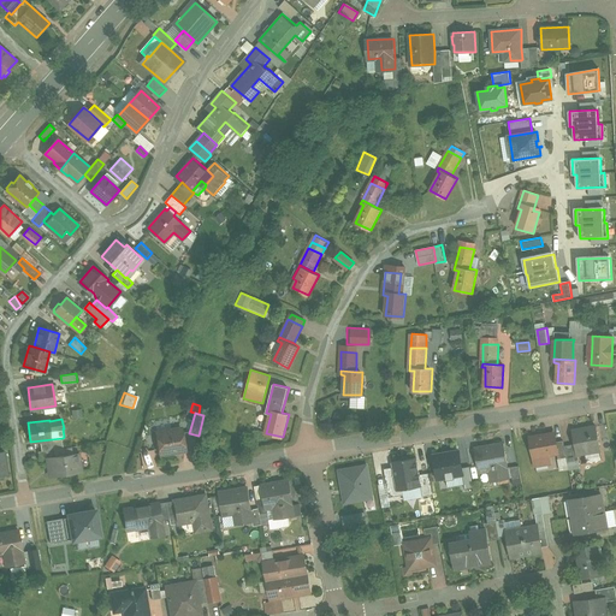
[(597,426),(573,430),(575,443),(578,454),(600,450),(602,460),(603,460),(597,426)]
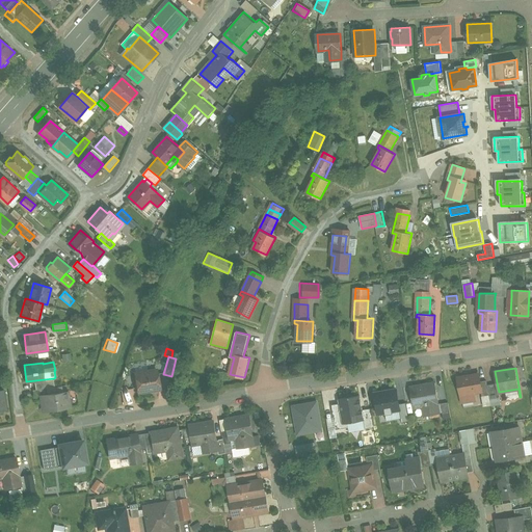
[(157,370),(136,374),(137,379),(135,382),(136,389),(139,390),(139,392),(160,389),(157,370)]
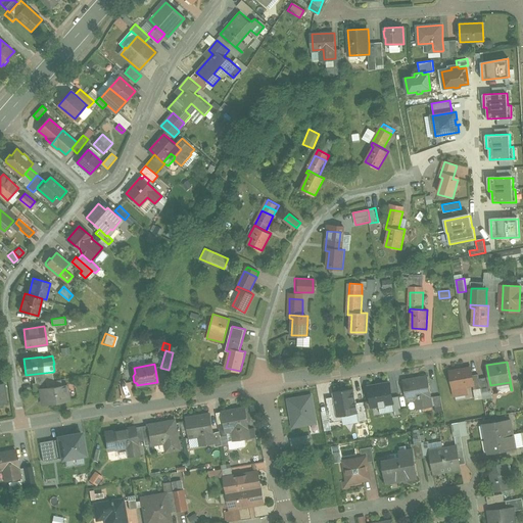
[(471,368),(452,371),(456,394),(468,392),(467,385),(474,384),(473,375),(471,368)]
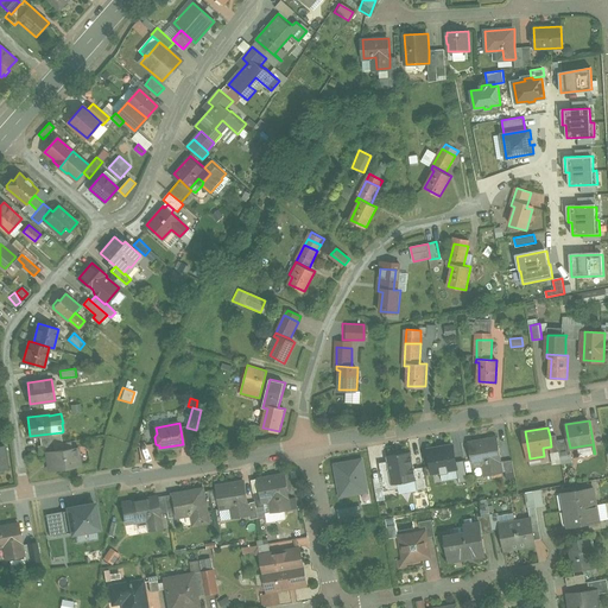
[(62,432),(40,435),(42,445),(54,443),(63,442),(62,432)]
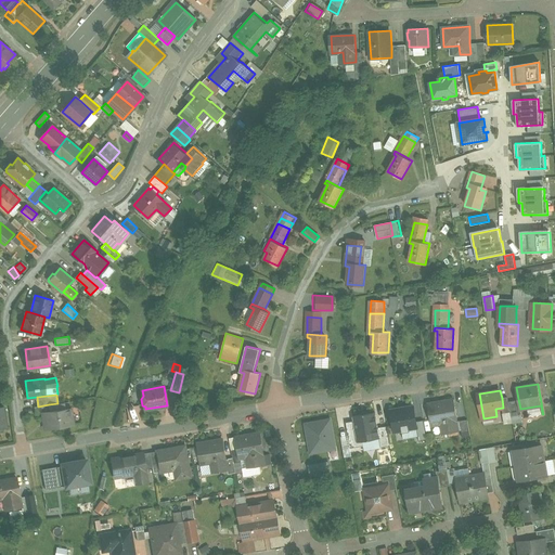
[(508,397),(502,398),(503,408),(505,424),(513,423),(508,401),(508,397)]
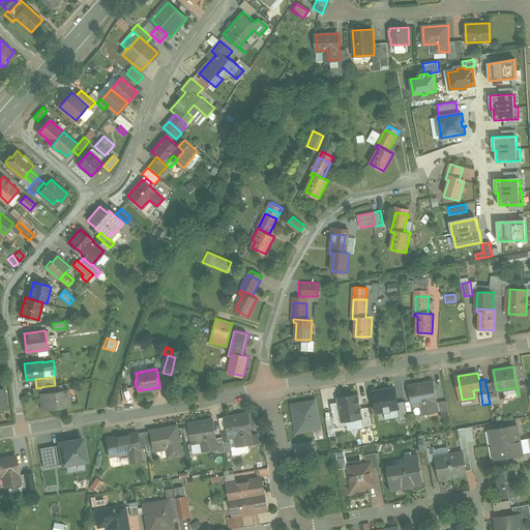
[(434,380),(409,385),(413,406),(424,404),(427,406),(429,413),(438,411),(437,402),(438,402),(434,380)]
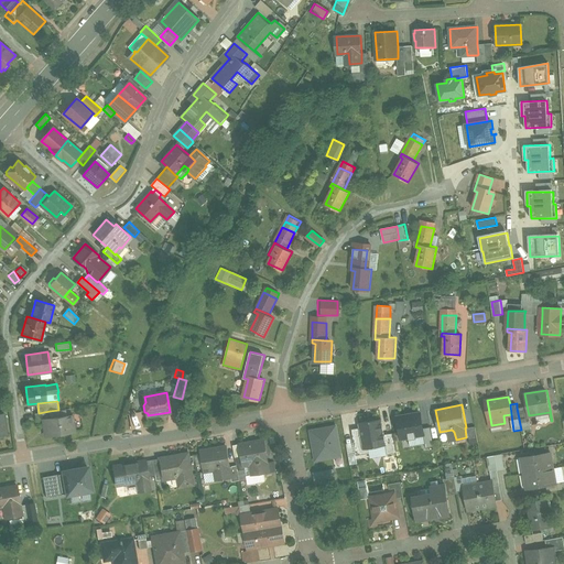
[(527,405),(517,408),(521,430),(531,427),(529,415),(527,405)]
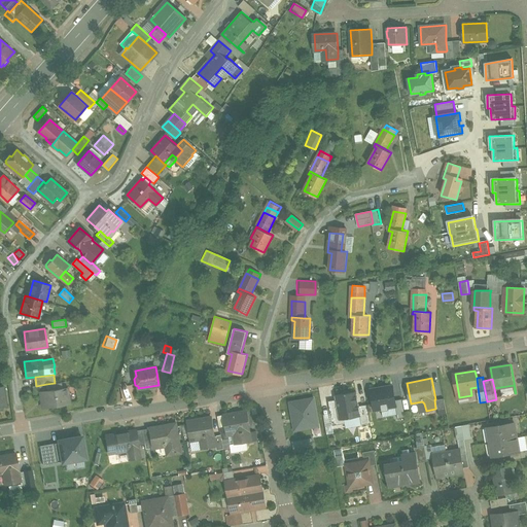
[(36,386),(33,386),(34,393),(41,392),(41,391),(47,390),(46,384),(36,386)]
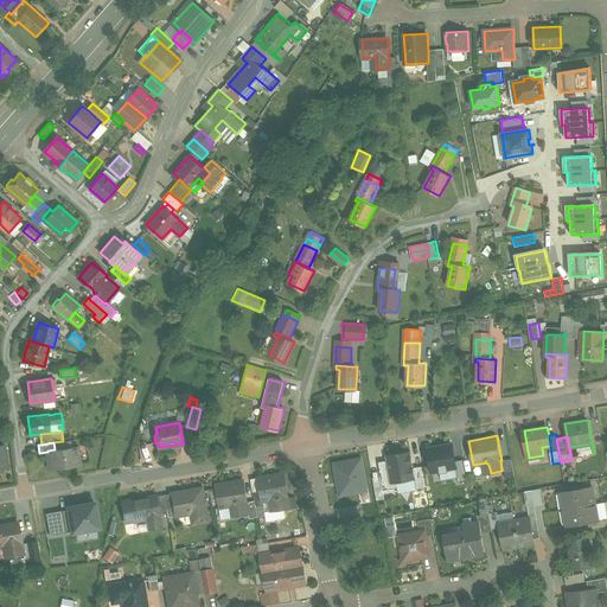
[(452,443),(427,448),(432,472),(440,471),(440,473),(448,472),(447,470),(455,468),(457,467),(455,461),(452,443)]
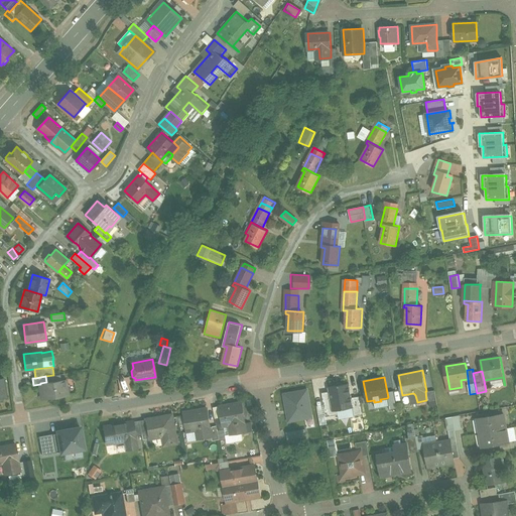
[(46,382),(40,383),(40,384),(42,399),(69,395),(67,385),(61,386),(61,380),(46,382)]
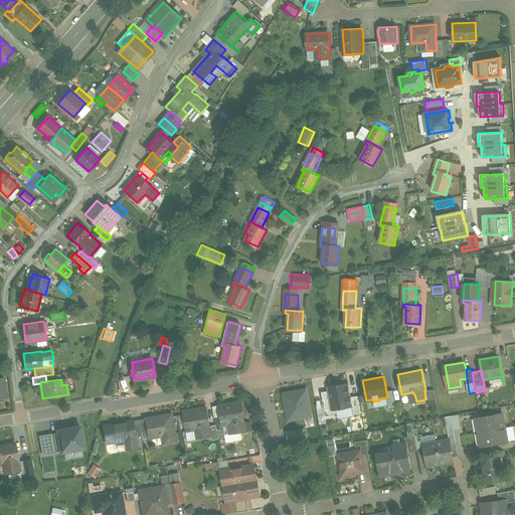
[(348,383),(328,386),(328,390),(332,410),(337,409),(352,406),(351,396),(348,383)]
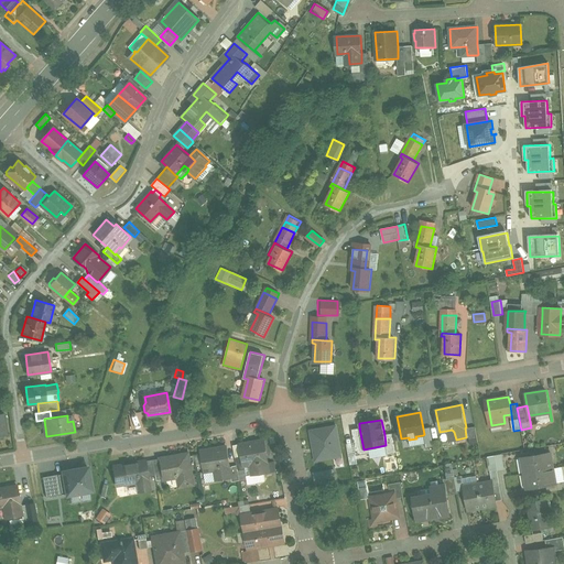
[(476,425),(467,427),(470,444),(479,443),(476,425)]
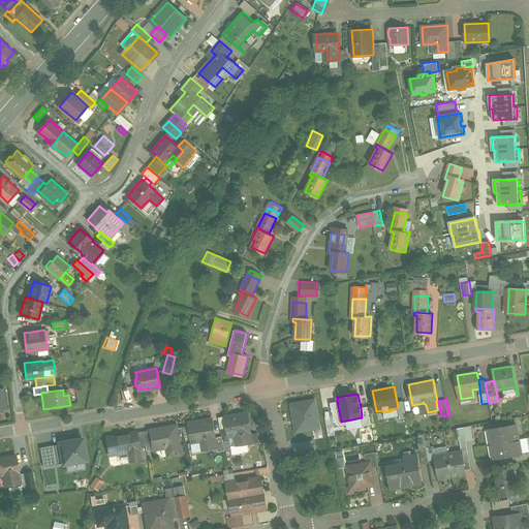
[(314,401),(292,405),(294,421),(296,419),(298,430),(303,429),(304,431),(312,430),(311,427),(318,426),(314,401)]
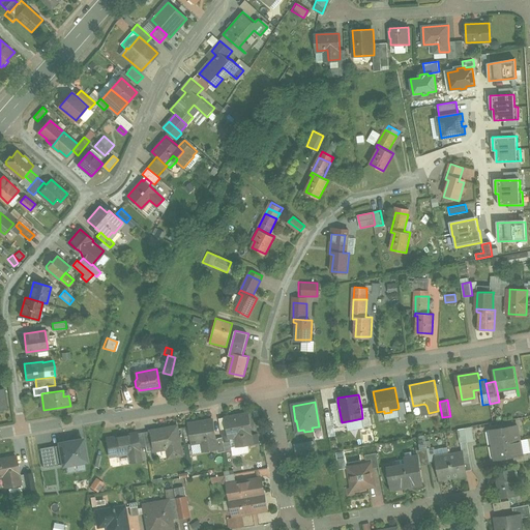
[(342,422),(337,402),(330,403),(334,428),(347,425),(347,421),(342,422)]
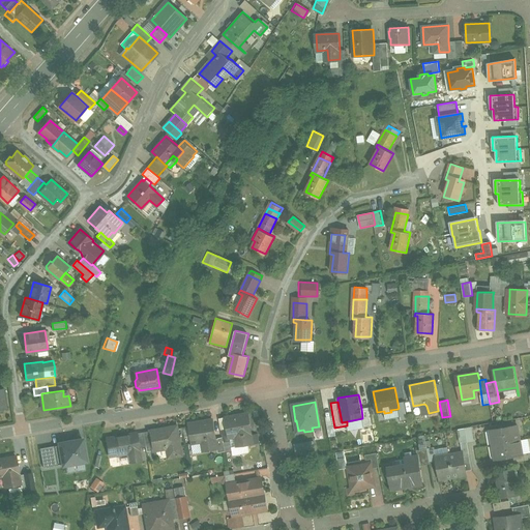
[(405,402),(398,403),(399,408),(398,409),(400,421),(408,419),(405,402)]
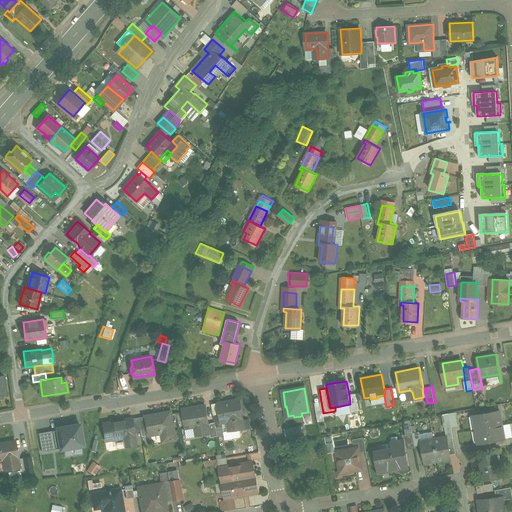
[(357,393),(349,394),(350,404),(351,412),(360,411),(357,393)]
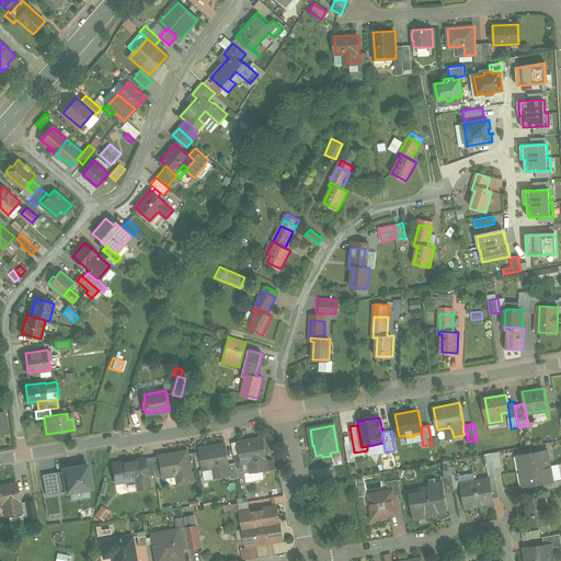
[(254,439),(250,441),(250,439),(240,442),(242,453),(243,462),(244,462),(252,460),(253,470),(252,470),(252,471),(268,469),(263,437),(254,439)]
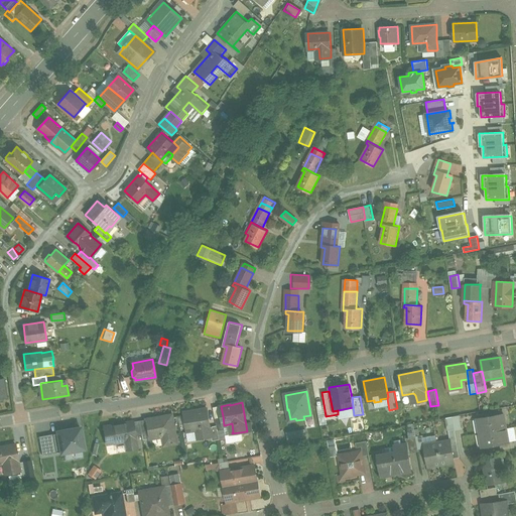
[(315,405),(318,424),(324,423),(320,404),(315,405)]
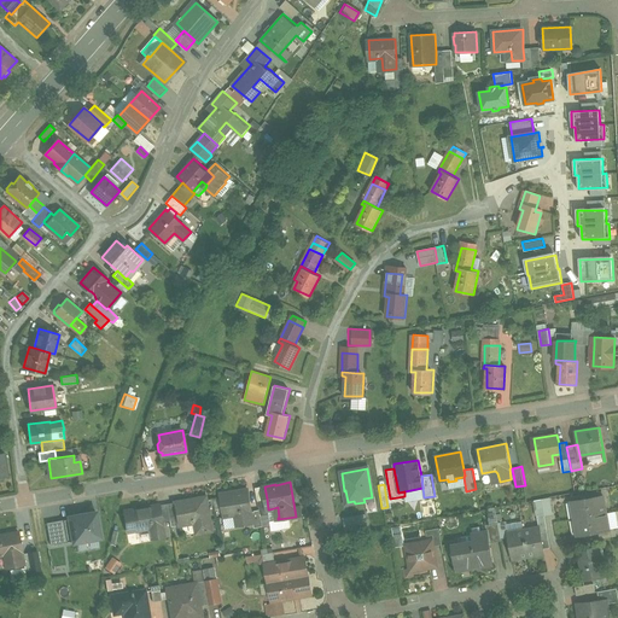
[(244,491),(239,493),(239,491),(221,494),(225,517),(238,514),(240,525),(238,525),(238,526),(254,523),(255,523),(252,511),(249,489),(243,490),(244,491)]
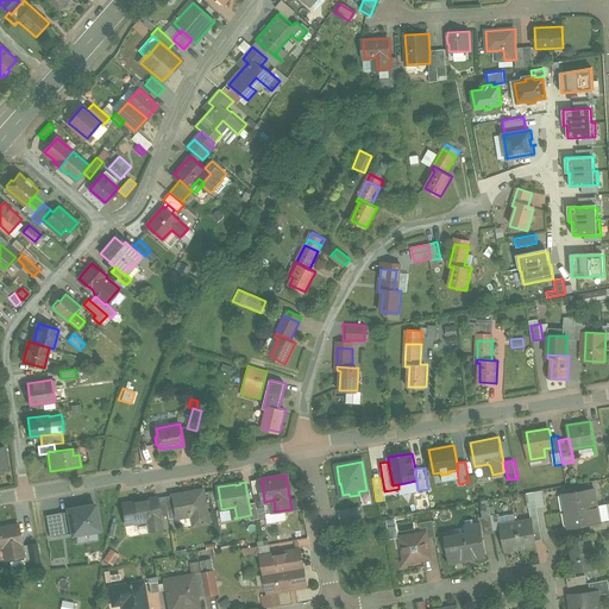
[(584,491),(578,493),(577,490),(562,494),(562,495),(565,494),(567,509),(564,509),(565,510),(567,510),(597,504),(595,488),(584,489),(584,491)]
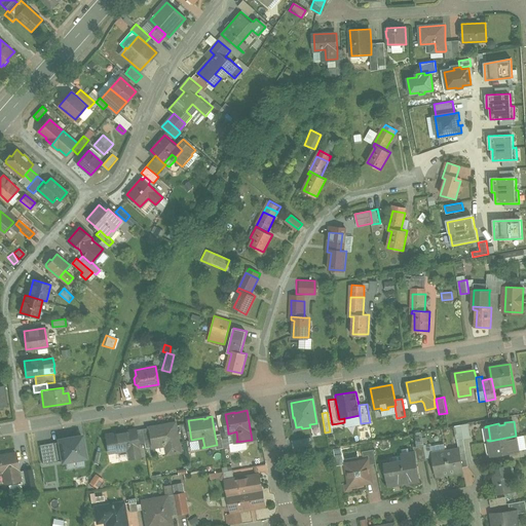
[(168,425),(161,426),(160,424),(149,426),(152,447),(166,444),(168,453),(181,451),(176,422),(168,423),(168,425)]
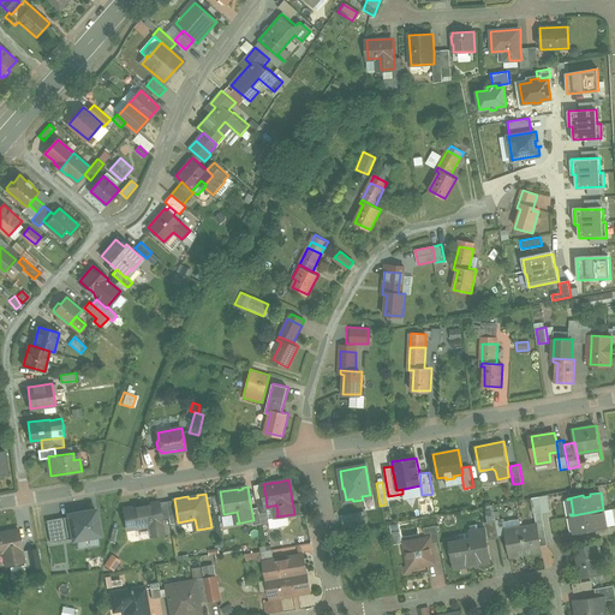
[(549,494),(539,496),(543,512),(551,511),(549,494)]
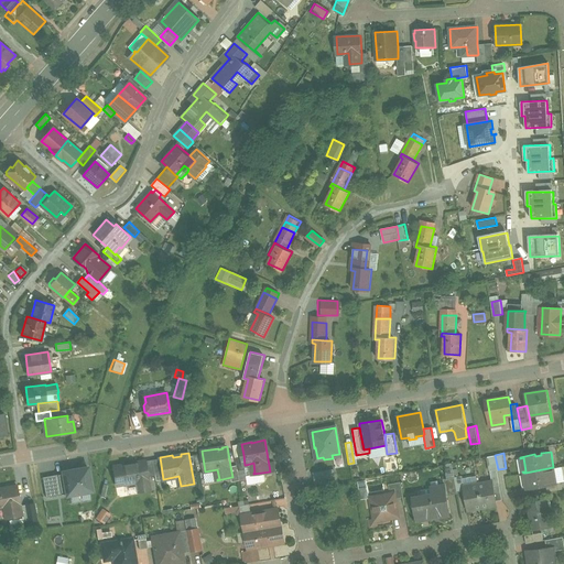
[(243,455),(236,457),(238,465),(239,470),(246,469),(246,465),(245,465),(243,455)]
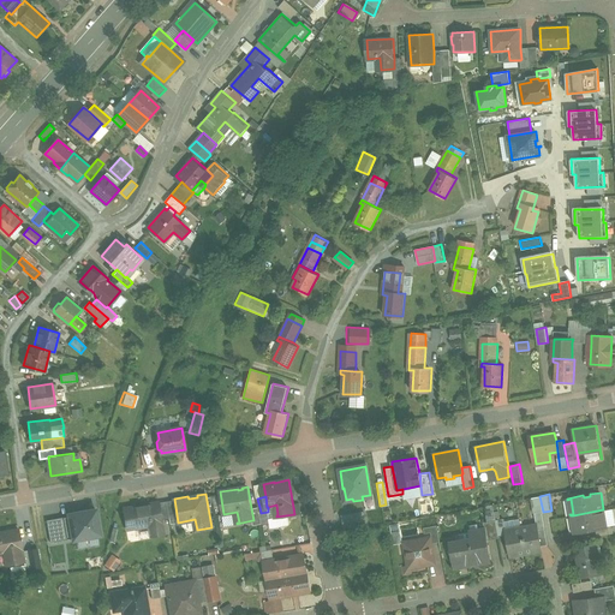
[(174,499),(167,501),(169,518),(171,524),(178,523),(174,499)]
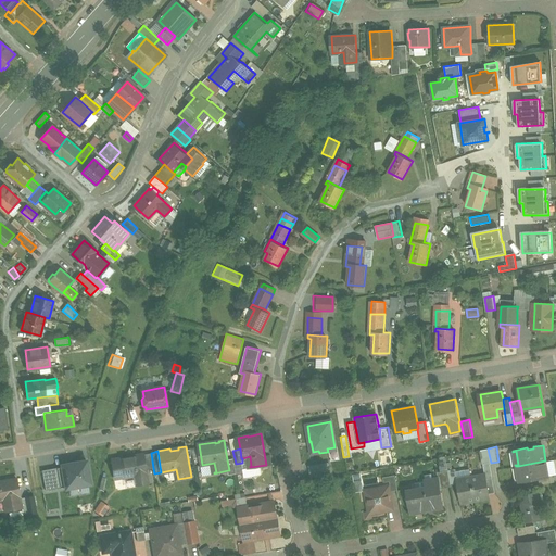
[(151,453),(142,454),(146,469),(153,468),(151,453)]
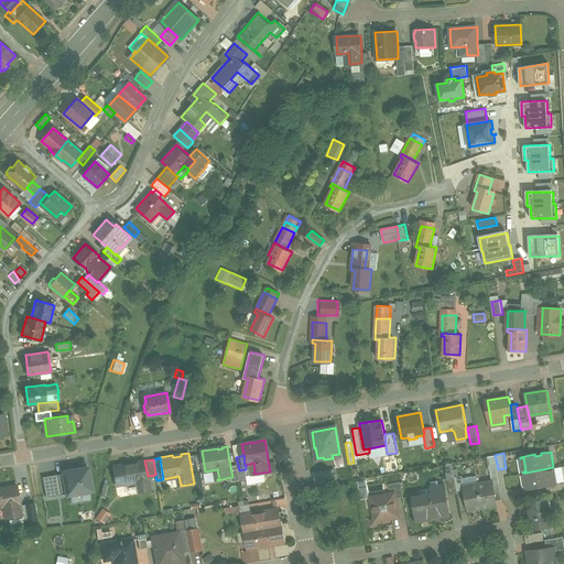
[(144,461),(114,466),(117,485),(137,481),(138,491),(150,489),(148,476),(144,461)]
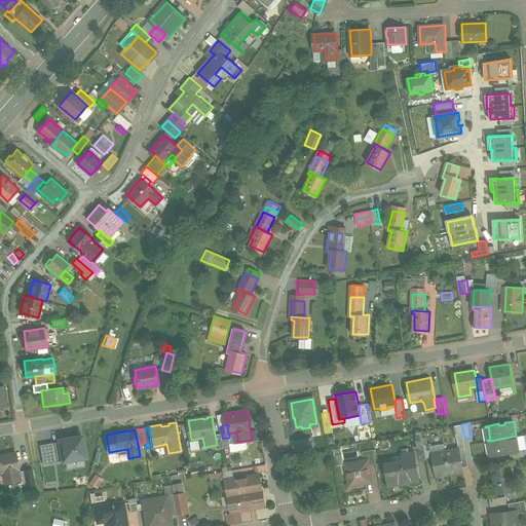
[(222,434),(215,435),(217,445),(216,445),(217,449),(224,448),(223,439),(222,434)]
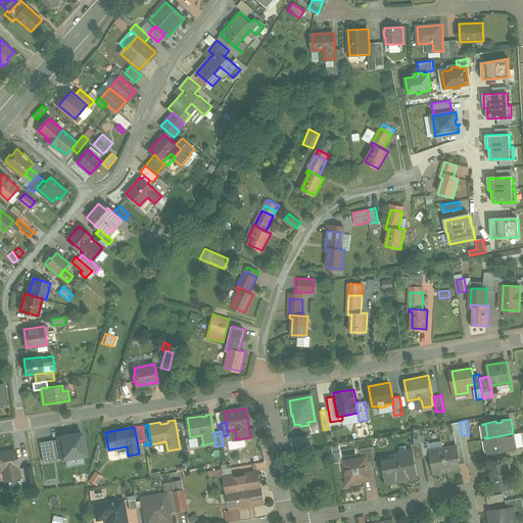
[(513,433),(487,438),(490,452),(487,452),(487,453),(501,450),(501,449),(506,448),(507,449),(515,447),(513,433)]
